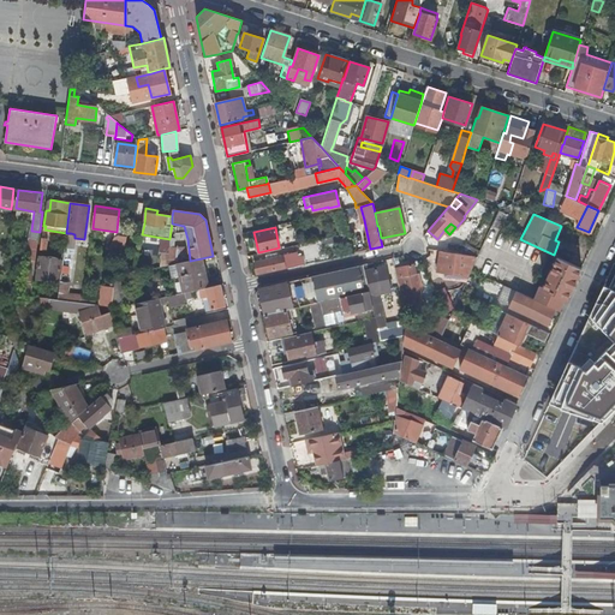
[(126,237),(121,237),(119,236),(115,238),(111,249),(125,251),(126,237)]
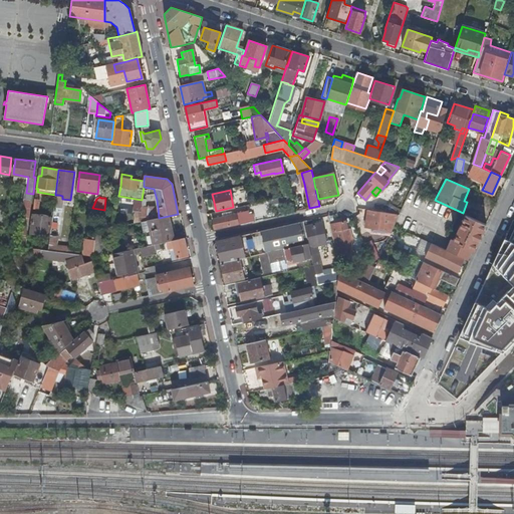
[(391,203),(387,212),(400,214),(402,208),(391,203)]
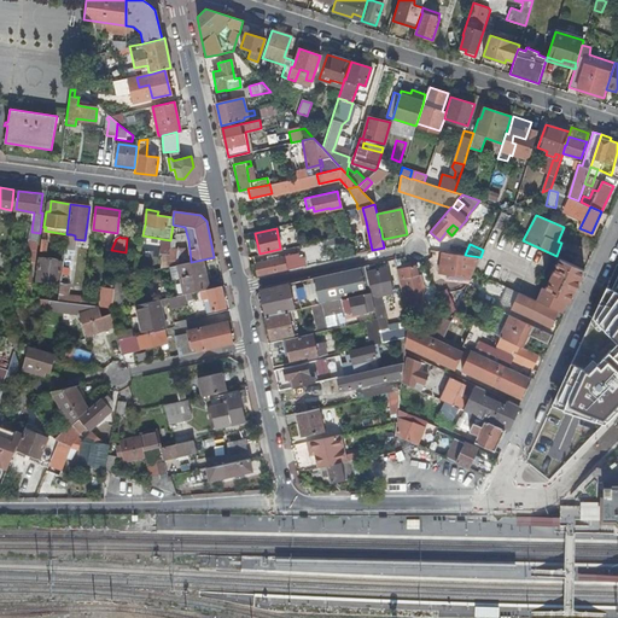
[(439,273),(471,277),(474,270),(481,257),(465,255),(442,252),(439,273)]
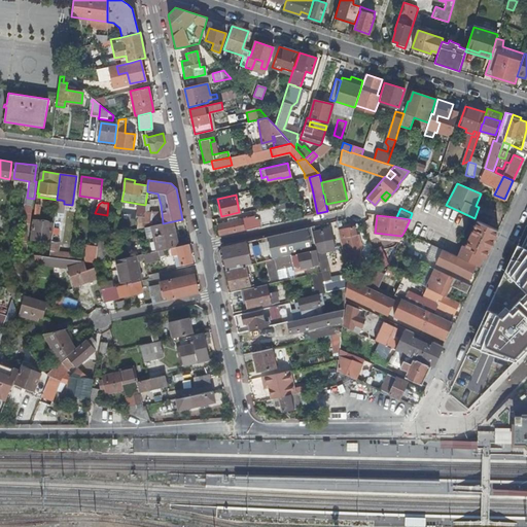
[(239,220),(238,217),(229,219),(229,222),(218,224),(220,235),(244,230),(260,226),(259,221),(255,222),(254,216),(241,219),(239,220)]
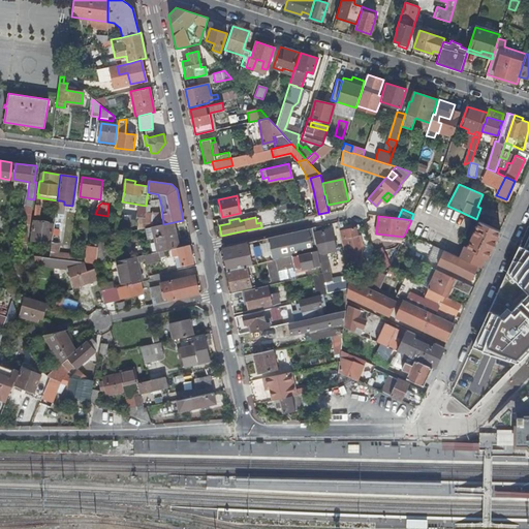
[(488,256),(500,229),(479,220),(473,235),(470,234),(469,236),(471,237),(467,246),(465,245),(459,256),(461,257),(480,267),(486,255),(488,256)]
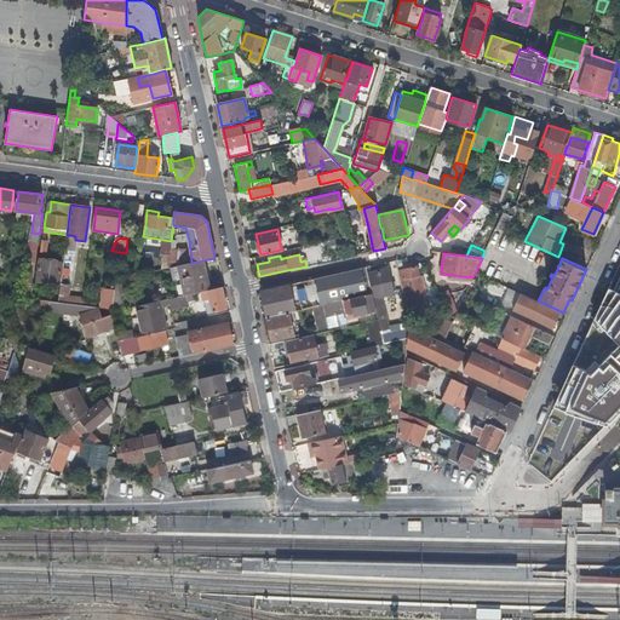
[(40,259),(36,281),(58,283),(62,262),(40,259)]
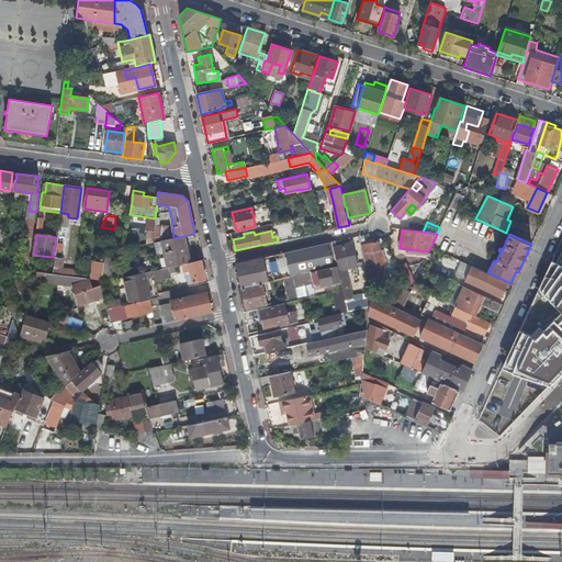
[(155,242),(161,269),(173,266),(189,262),(190,262),(184,236),(173,238),(155,242)]
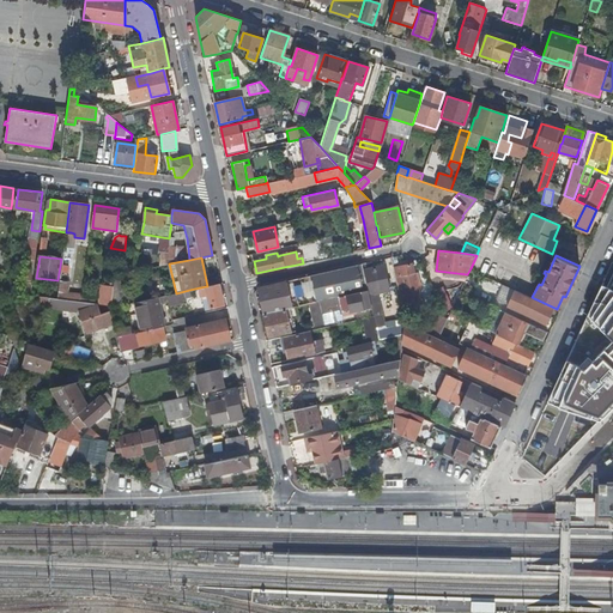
[(404,285),(407,299),(419,297),(414,274),(416,274),(413,263),(395,267),(399,286),(404,285)]
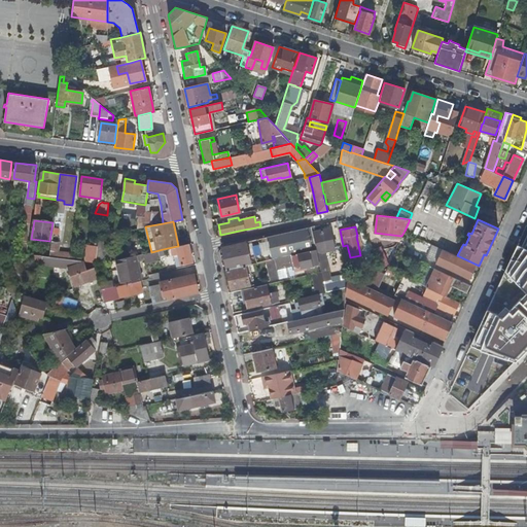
[(272,258),(274,258),(290,255),(297,253),(304,252),(315,249),(312,233),(311,227),(221,246),(226,269),(245,265),(266,260),(264,254),(271,253),(272,258)]
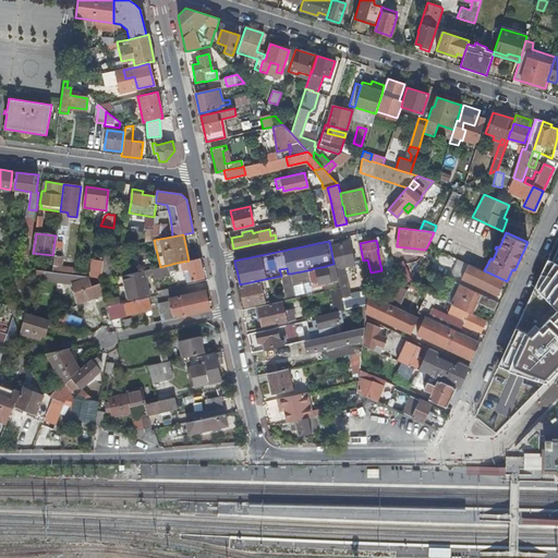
[(349,242),(330,246),(334,264),(337,279),(338,282),(338,283),(346,282),(342,267),(353,265),(349,242)]
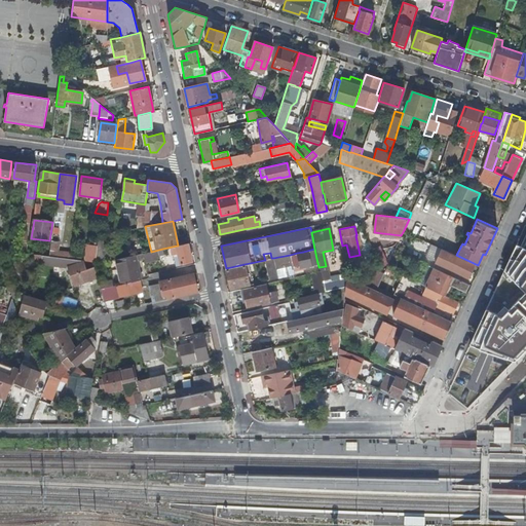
[(111,260),(106,235),(99,237),(97,247),(95,263),(95,264),(111,260)]
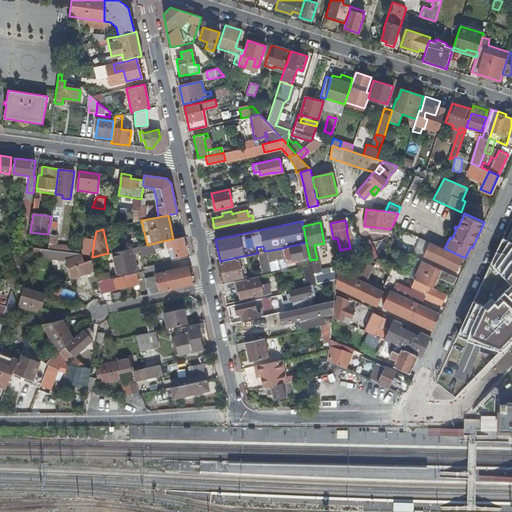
[(57,235),(50,234),(48,250),(67,252),(68,245),(56,243),(57,235)]
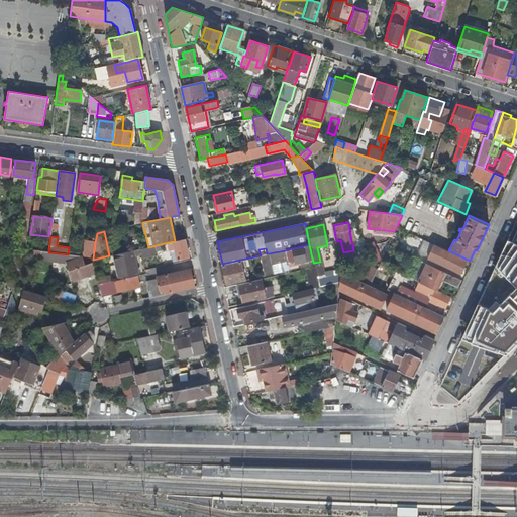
[(176,248),(171,249),(174,262),(189,257),(185,239),(175,241),(174,241),(175,246),(176,248)]
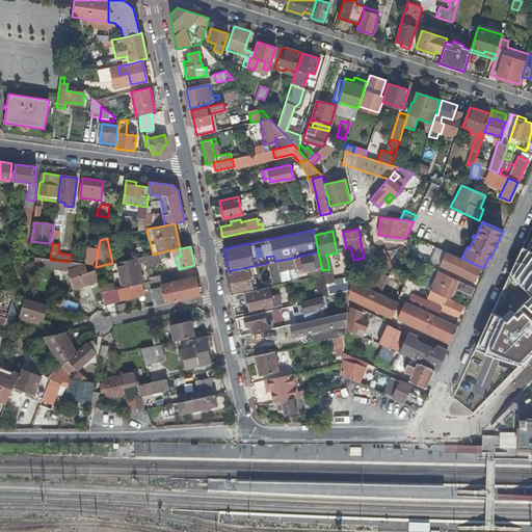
[(88,247),(86,264),(96,266),(98,249),(88,247)]
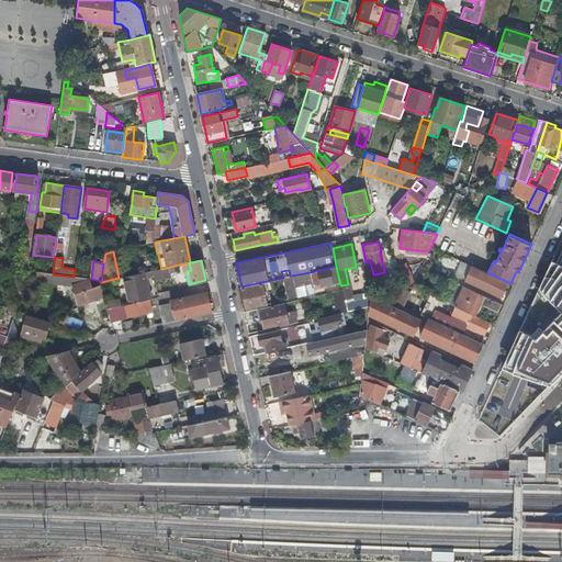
[(408,263),(401,265),(404,283),(411,282),(408,263)]
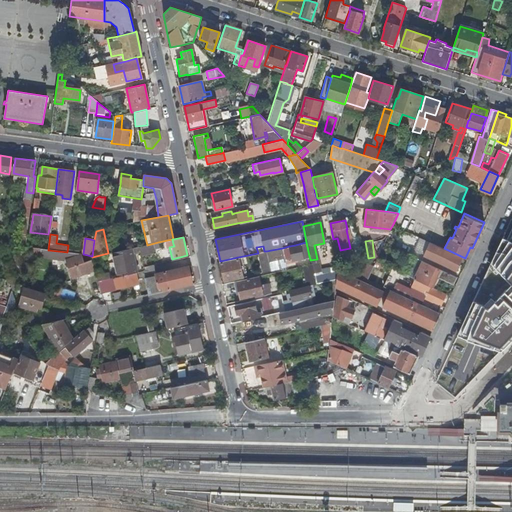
[(444,248),(429,241),(423,255),(439,262),(456,271),(462,258),(445,250),(446,249),(444,248)]
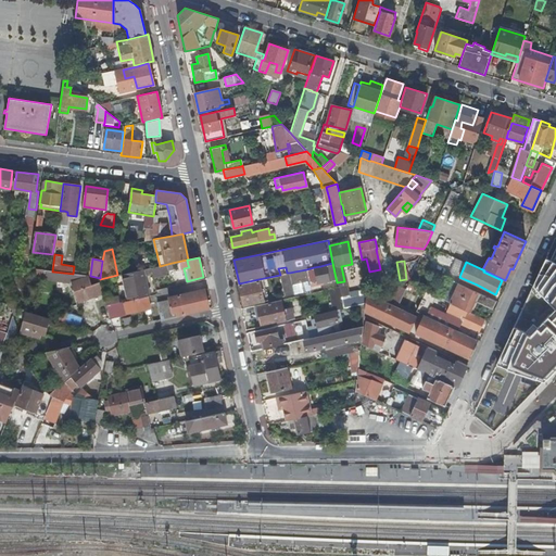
[(173,266),(172,263),(160,266),(151,267),(153,277),(167,275),(166,268),(173,266)]
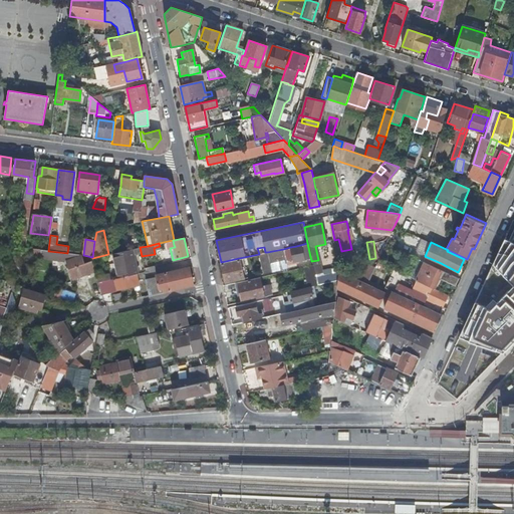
[(304,258),(310,257),(307,243),(296,246),(290,247),(283,249),(267,252),(270,263),(280,260),(282,268),(287,267),(285,258),(292,256),(293,261),(304,259),(304,258)]
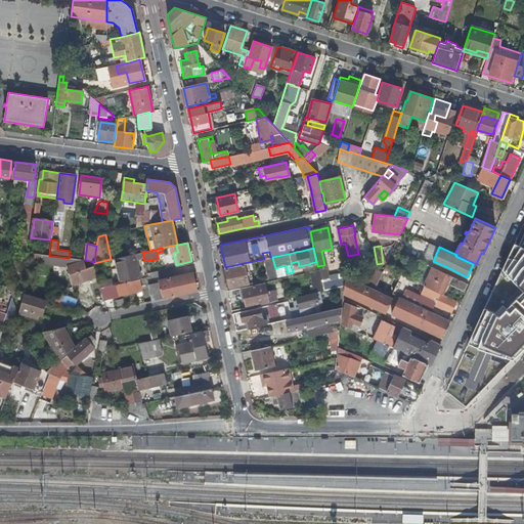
[(135,254),(137,265),(144,264),(144,261),(142,252),(135,254)]
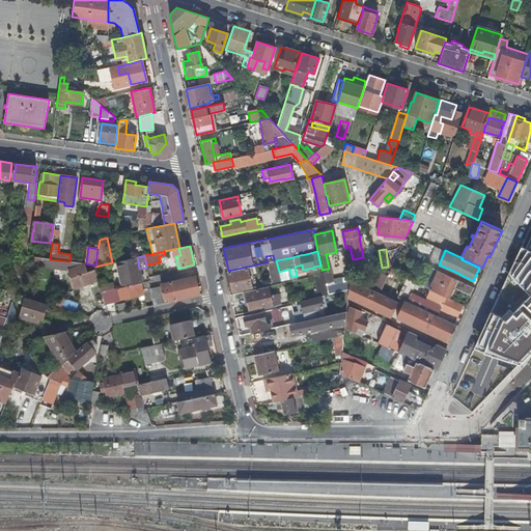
[(68,269),(70,261),(50,259),(31,256),(29,256),(28,262),(68,269)]
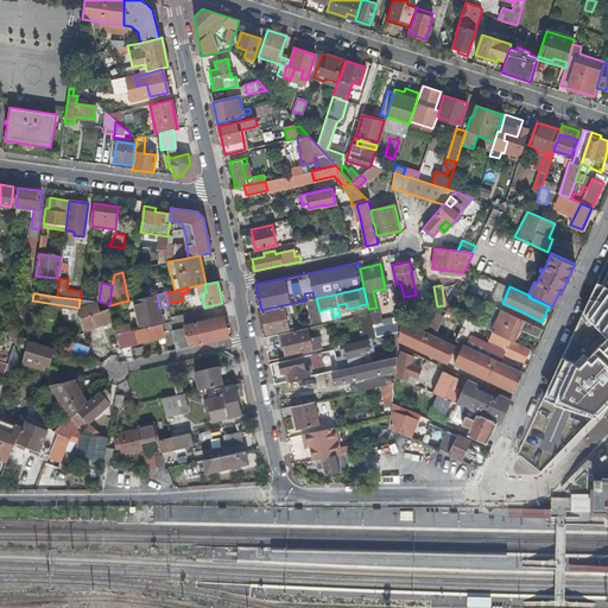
[(134,299),(140,329),(162,324),(163,324),(159,308),(157,295),(134,299)]
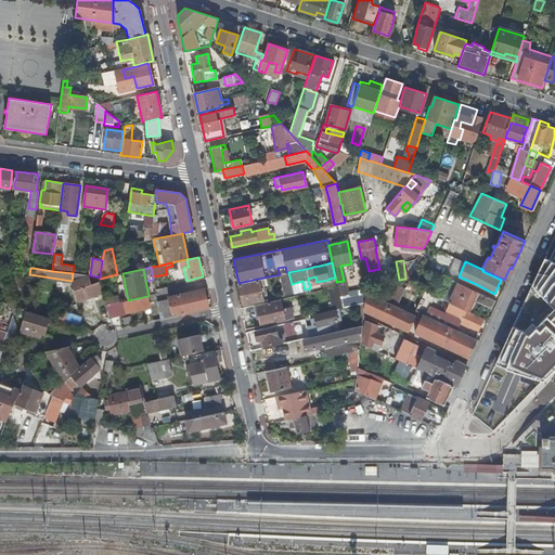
[(281,274),(285,295),(294,294),(292,284),(288,272),(286,272),(281,274)]
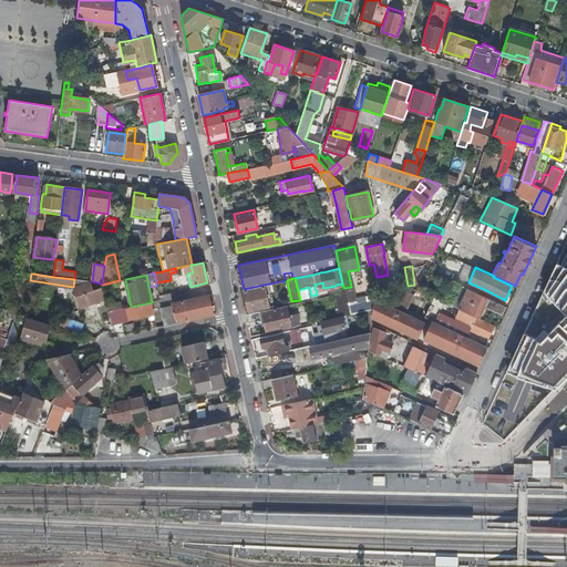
[(93,290),(90,281),(73,287),(80,308),(91,303),(94,302),(104,299),(101,288),(93,290)]
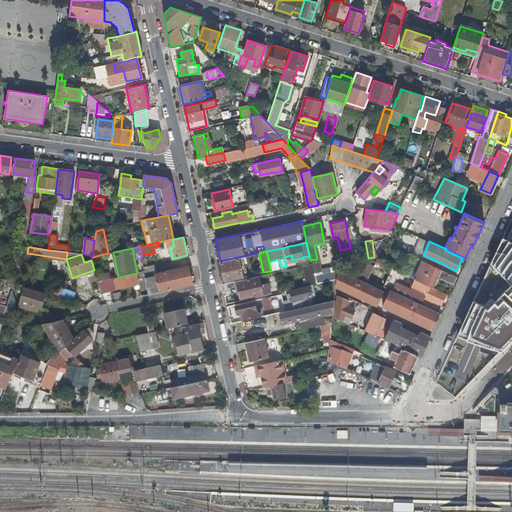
[(220,261),(224,281),(242,277),(238,257),(220,261)]
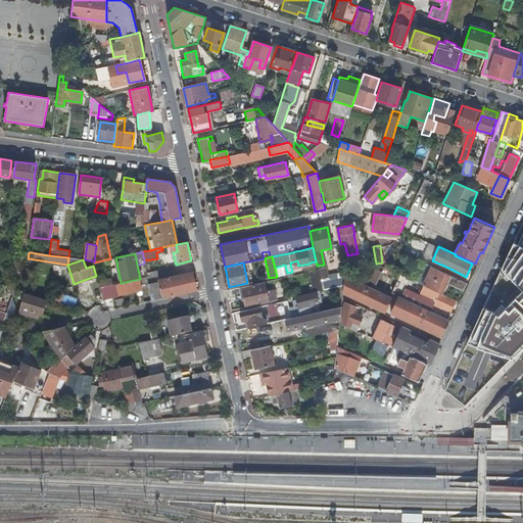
[(423,284),(431,266),(430,266),(425,263),(417,281),(423,284)]
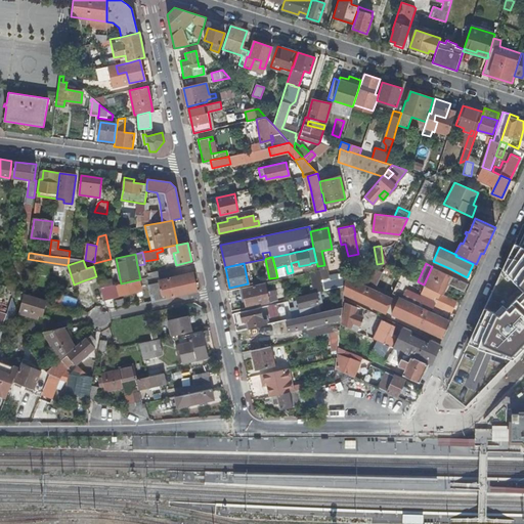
[(324,265),(317,266),(318,271),(321,284),(329,282),(324,265)]
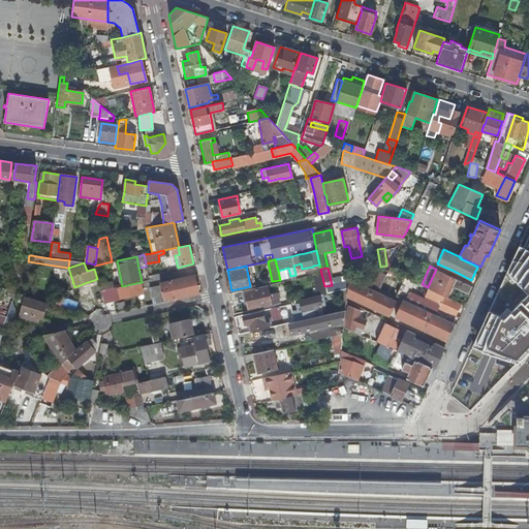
[(436,269),(428,287),(430,288),(443,294),(446,297),(452,285),(466,292),(471,285),(447,274),(436,269)]
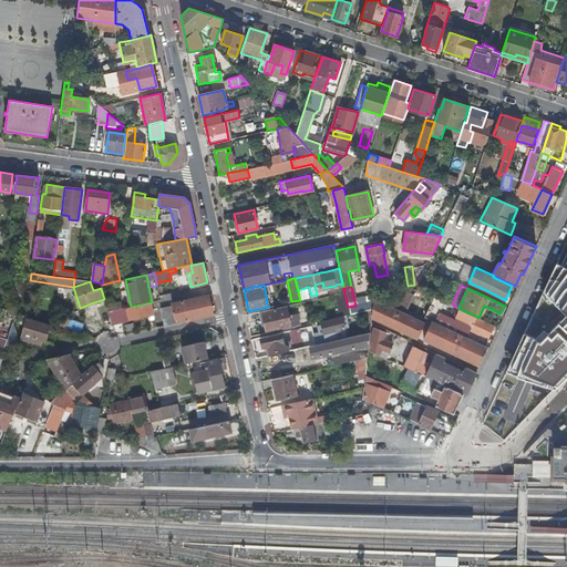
[(414,312),(423,292),(416,289),(414,294),(413,295),(406,309),(414,312)]
